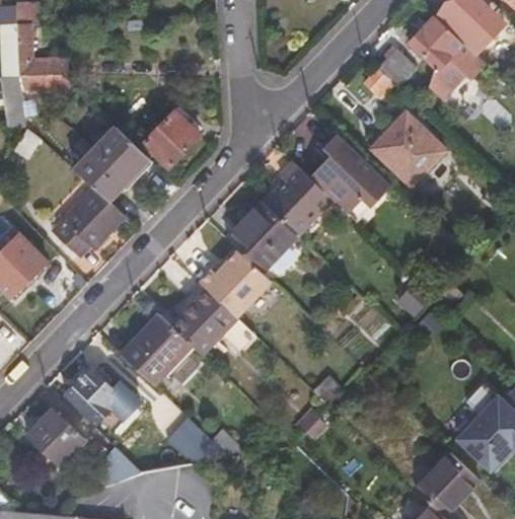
[(2,0),(4,24),(6,24),(15,24),(15,5),(14,0),(2,0)]
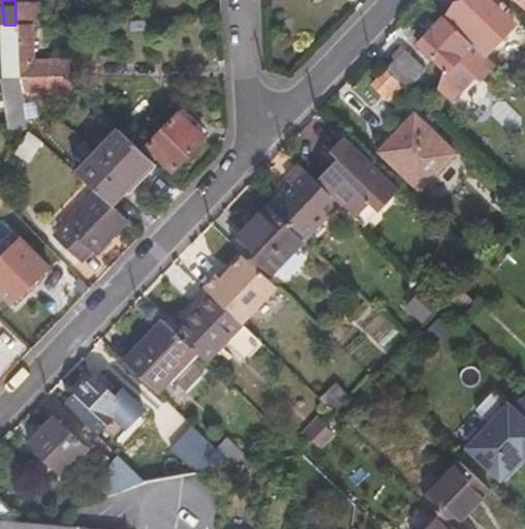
[(455,25),(471,41),(483,52),(501,32),(487,18),(496,7),(489,0),(457,0),(450,8),(461,19),(455,25)]
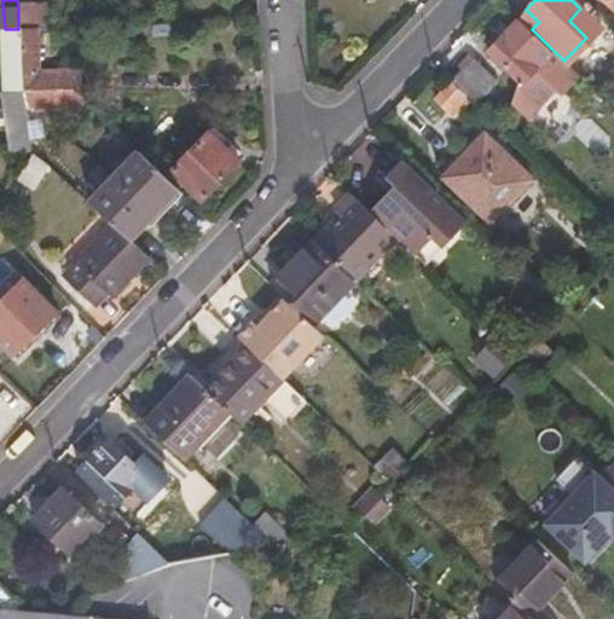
[(18,6),(18,29),(33,28),(33,9),(33,5),(18,6)]
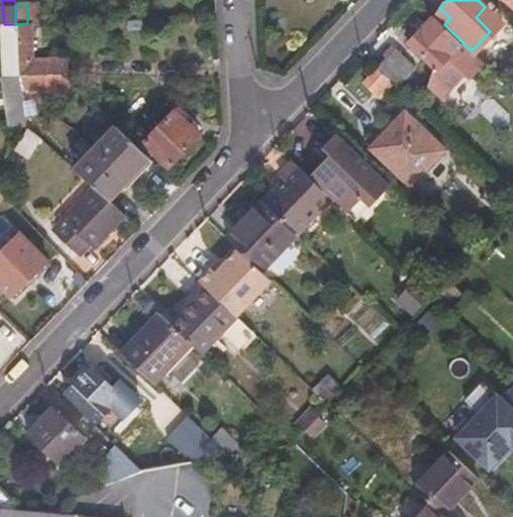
[(27,7),(27,23),(31,23),(38,23),(37,8),(27,7)]
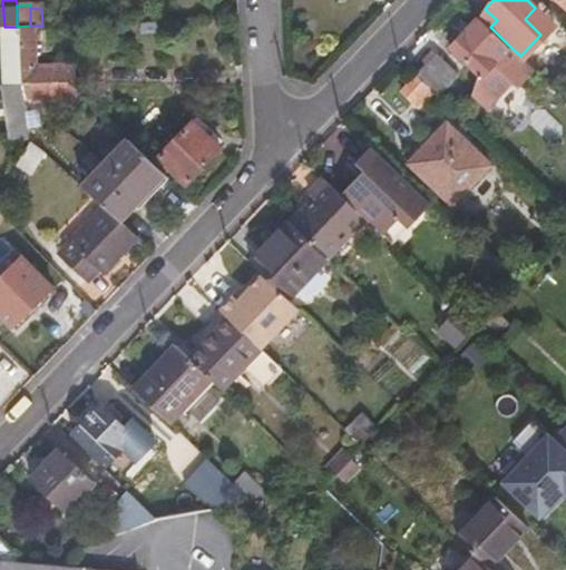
[(450,45),(479,72),(477,74),(471,91),(486,105),(511,79),(518,85),(534,69),(520,56),(508,45),(490,27),(478,16),(450,45)]
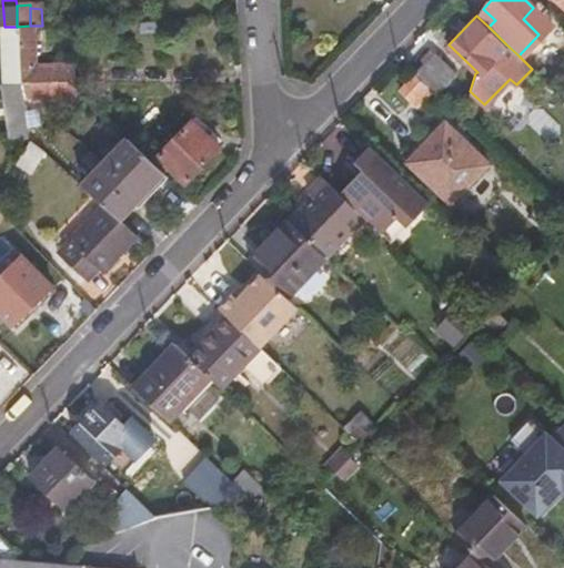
[(18,34),(19,66),(20,83),(63,81),(73,80),(73,66),(36,66),(34,26),(30,26),(17,27),(18,34)]
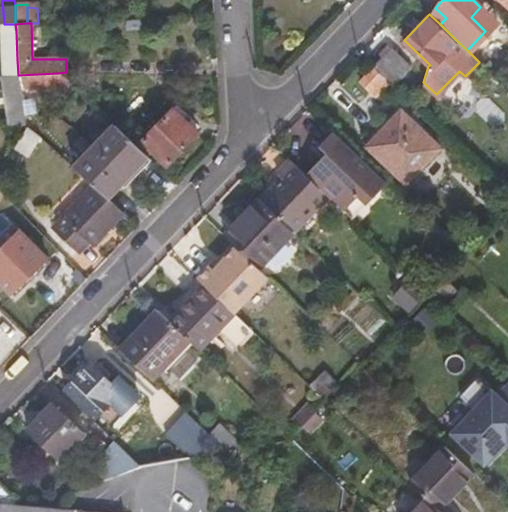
[(374,65),(384,73),(396,85),(413,67),(392,46),(374,65)]
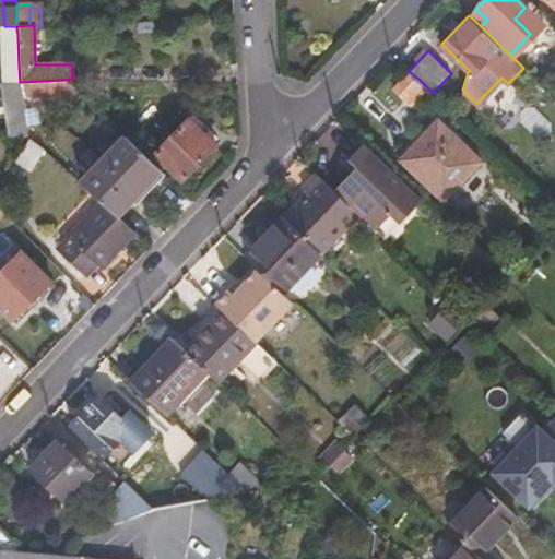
[(9,66),(9,82),(20,82),(19,64),(9,66)]
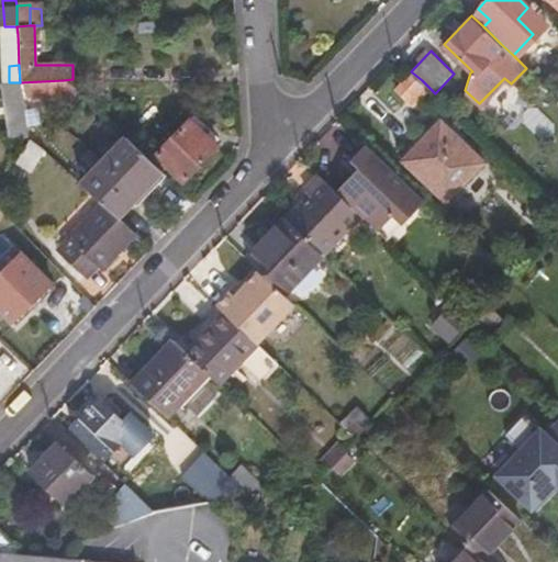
[(411,71),(397,87),(405,98),(422,80),(411,71)]
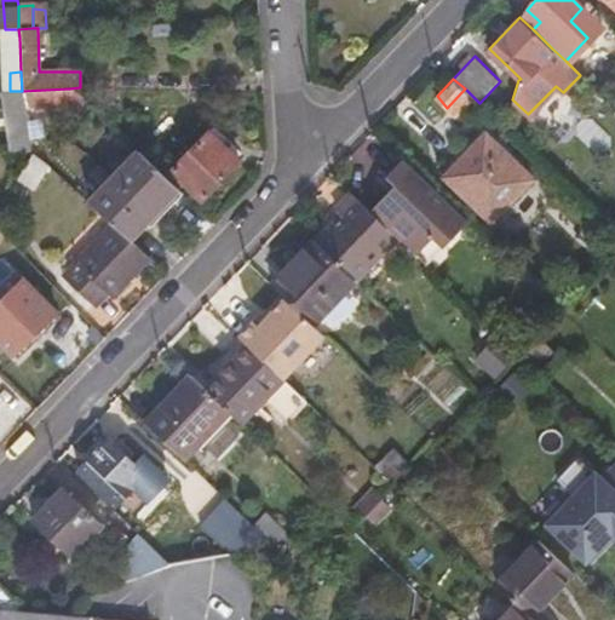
[(23,99),(26,112),(81,109),(81,98),(69,89),(22,91),(23,99)]
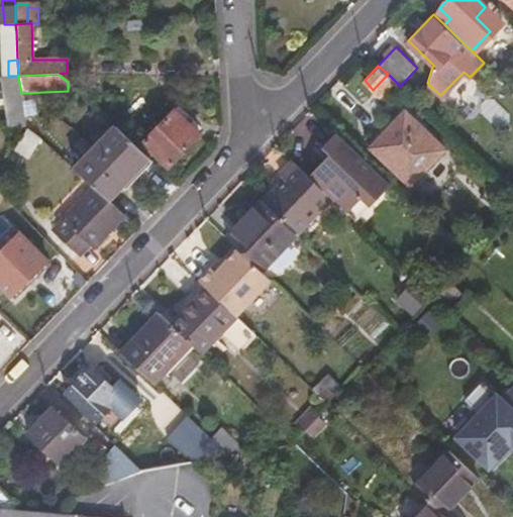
[(9,84),(12,106),(22,104),(21,93),(19,83),(9,84)]
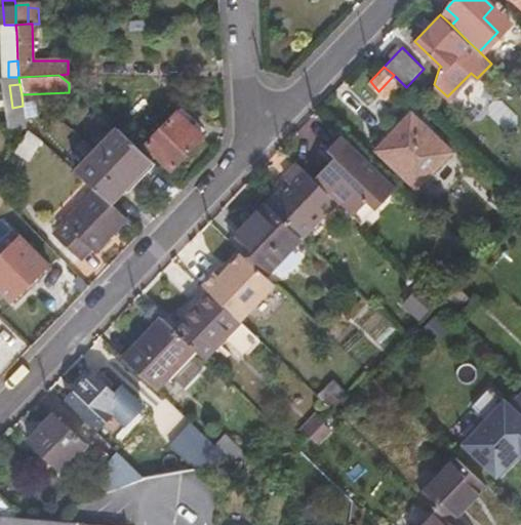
[(181,106),(146,144),(171,169),(205,132),(181,106)]
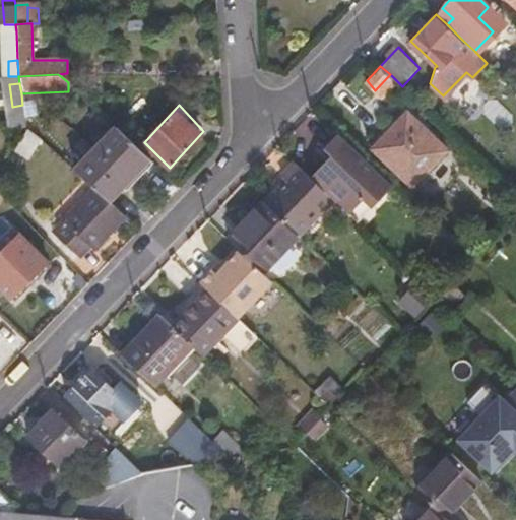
[(400,110),(368,143),(374,148),(406,116),(400,110)]
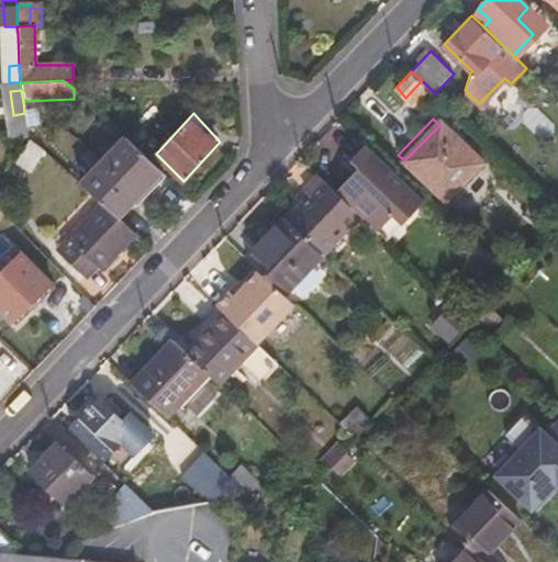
[(404,160),(447,201),(484,161),(443,122),(439,125),(404,160)]
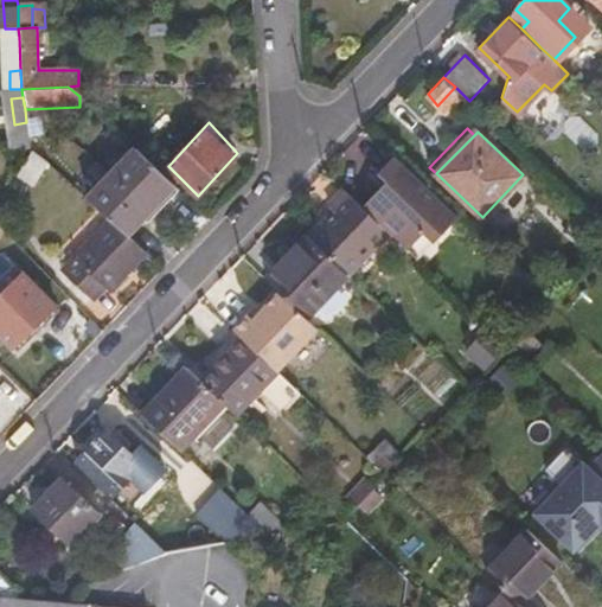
[(138,151),(89,200),(107,218),(127,237),(175,186),(138,151)]
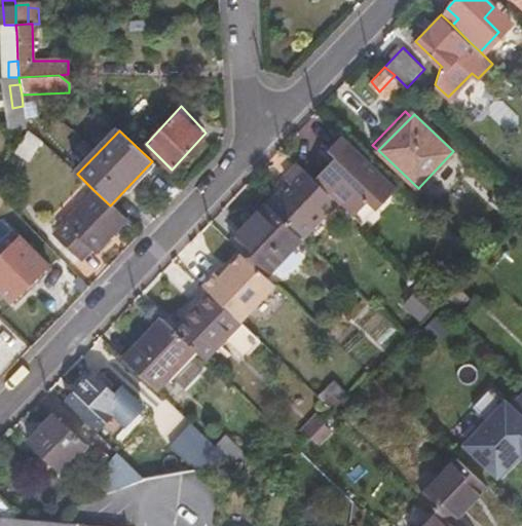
[(326,161),(312,175),(338,199),(361,222),(388,193),(333,139),(319,153),(326,161)]
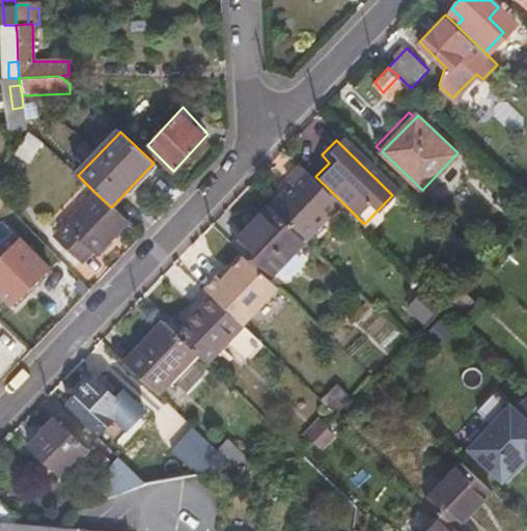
[(292,186),(279,198),(271,206),(302,238),(304,240),(341,201),(315,176),(301,162),(284,178),(292,186)]
